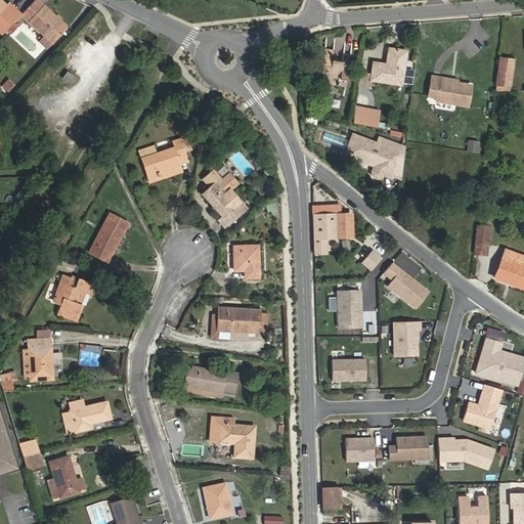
[(0,35),(6,41),(26,20),(11,6),(7,10),(0,2),(0,35)]
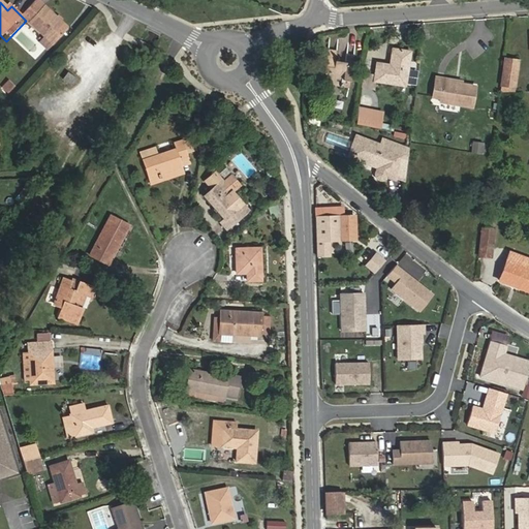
[(72,34),(41,5),(28,20),(51,40),(59,49),(72,34)]
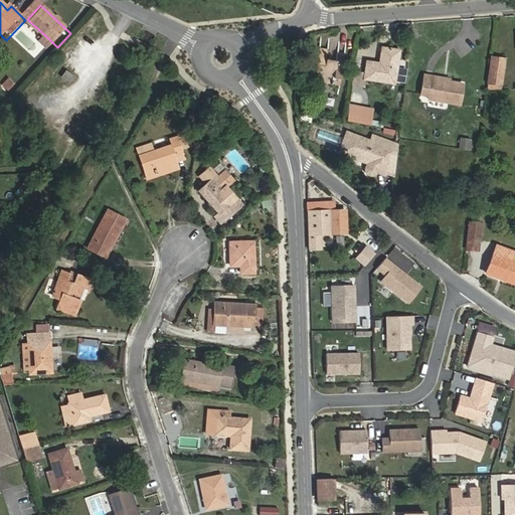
[(42,46),(50,54),(57,47),(49,39),(42,46)]
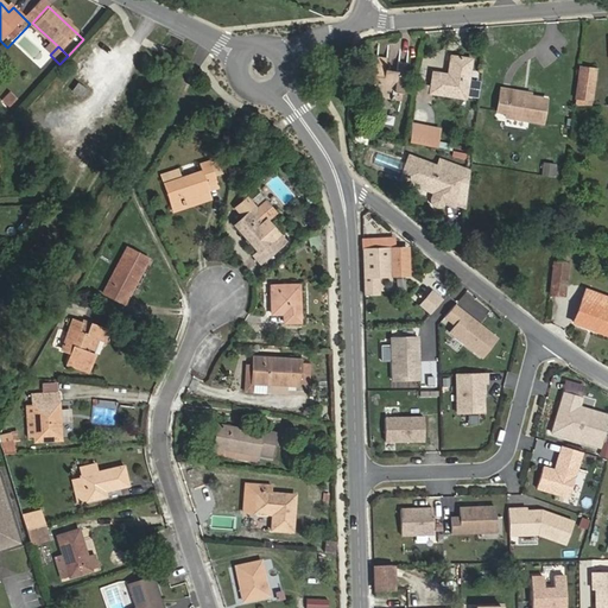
[(393,69),(381,67),(382,55),(373,54),(367,94),(398,97),(403,61),(394,59),(393,69)]
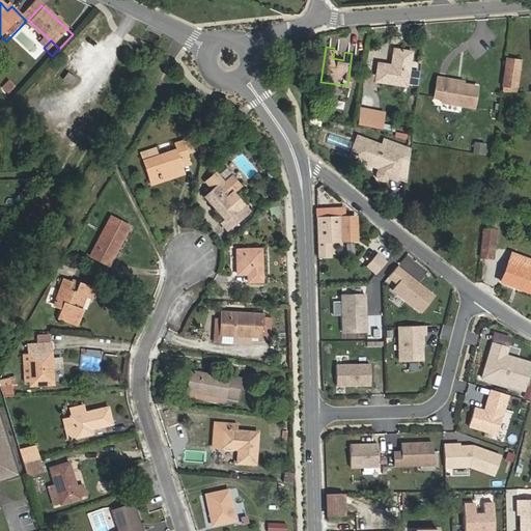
[(403,85),(409,51),(390,48),(389,65),(375,63),(373,80),(403,85)]
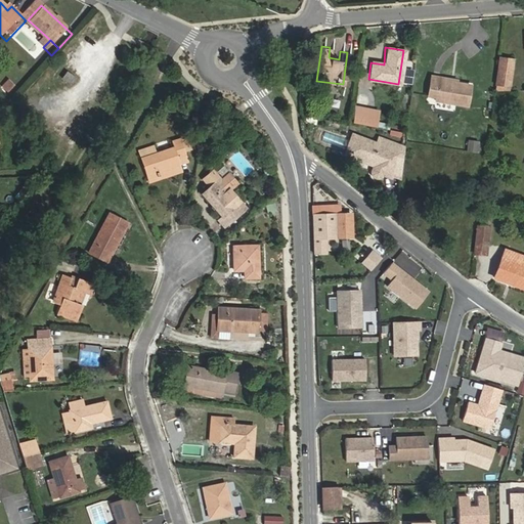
[(509,87),(512,61),(499,59),(495,85),(509,87)]
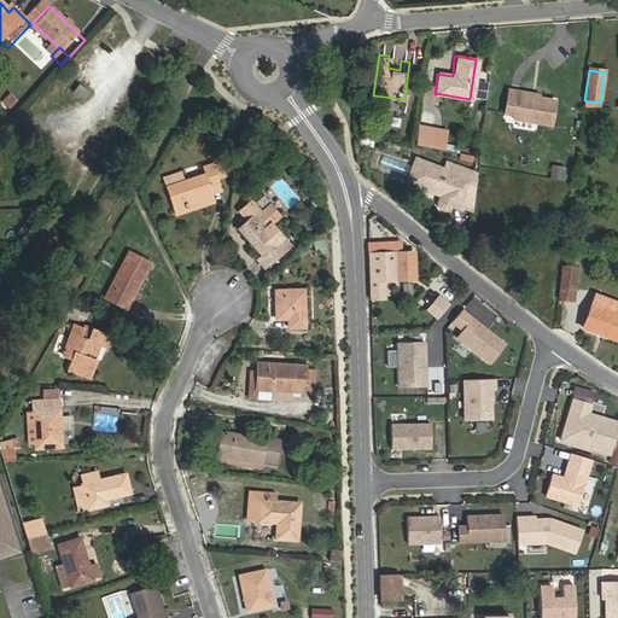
[(553,103),(536,99),(517,95),(518,92),(507,91),(503,114),(513,115),(513,118),(549,126),(553,103)]
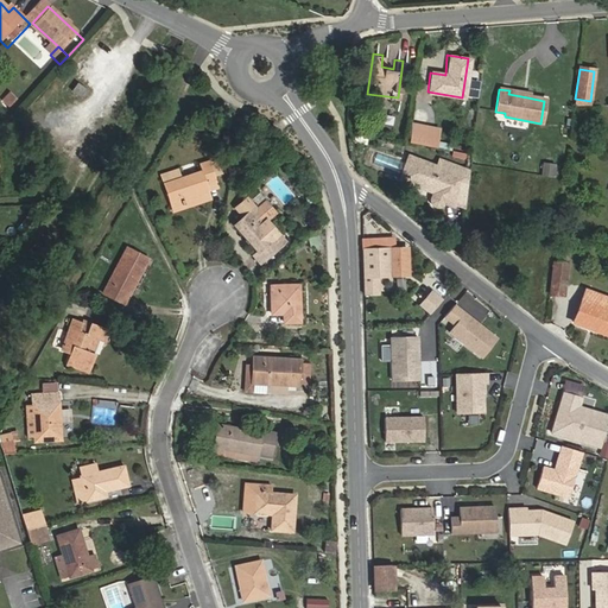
[(90,107),(96,99),(84,90),(78,97),(90,107)]
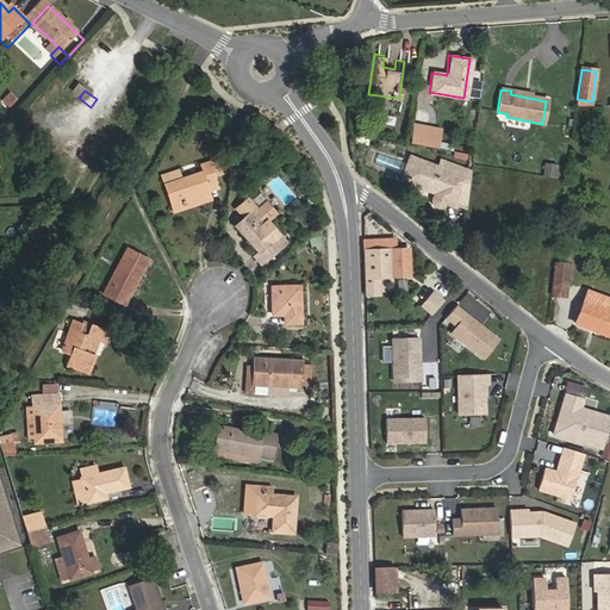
[(16,116),(23,107),(16,101),(8,110),(16,116)]
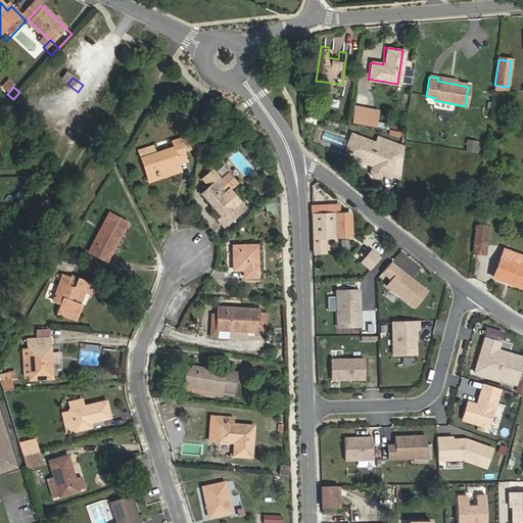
[(372,127),(374,109),(355,107),(354,123),(372,127)]
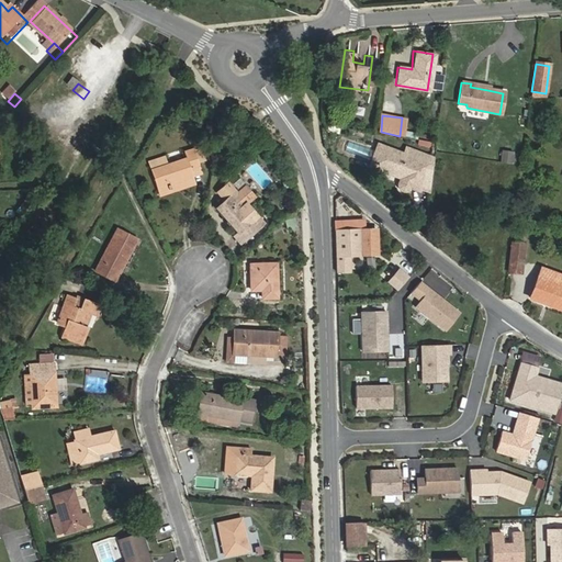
[(407,188),(418,192),(429,165),(378,145),(370,166),(402,178),(400,187),(401,190),(403,191),(405,190),(406,190),(407,188)]
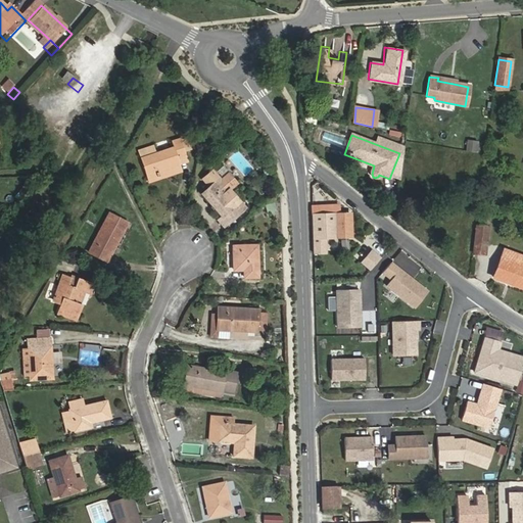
[(476,152),(478,142),(468,141),(466,151),(476,152)]
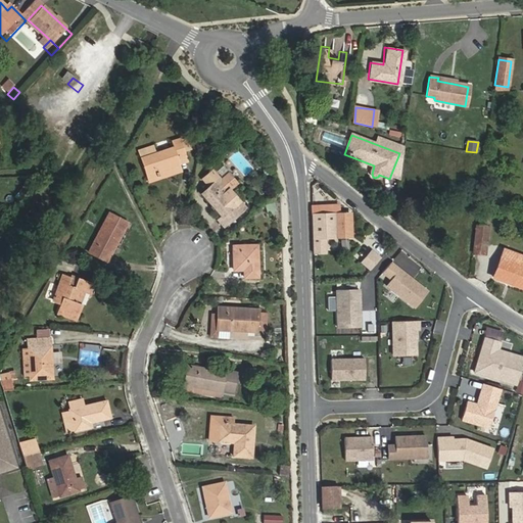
[(141,158),(149,187),(163,183),(162,180),(183,174),(181,165),(188,163),(183,145),(174,148),(176,154),(158,159),(157,153),(141,158)]
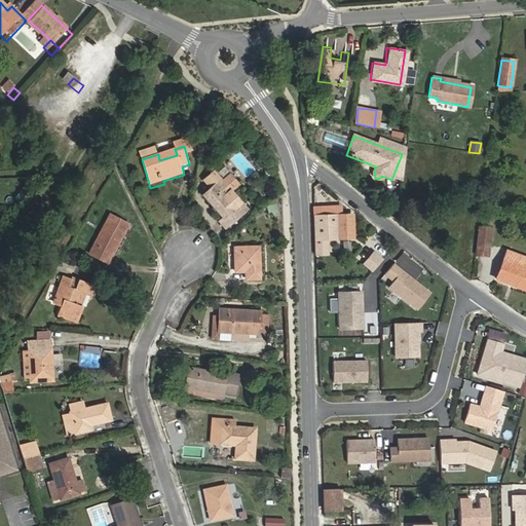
[(164,184),(150,188),(152,192),(186,181),(184,175),(163,181),(164,184)]
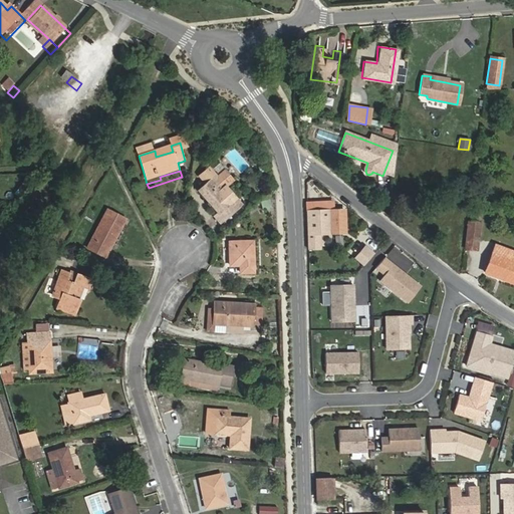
[(219,216),(215,220),(222,228),(245,208),(227,189),(234,184),(225,174),(219,179),(211,171),(203,177),(210,185),(199,195),(219,216)]
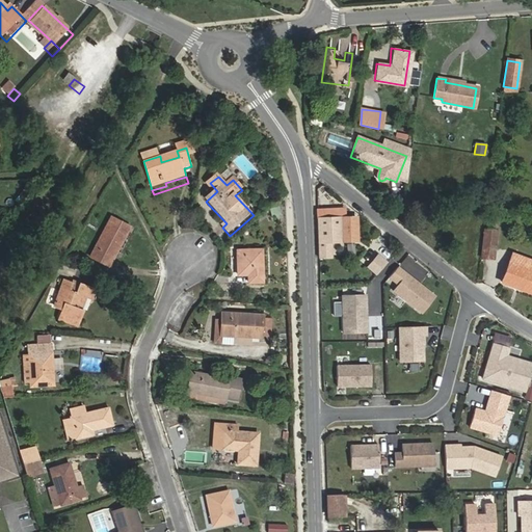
[(268,205),(271,217),(281,215),(277,202),(268,205)]
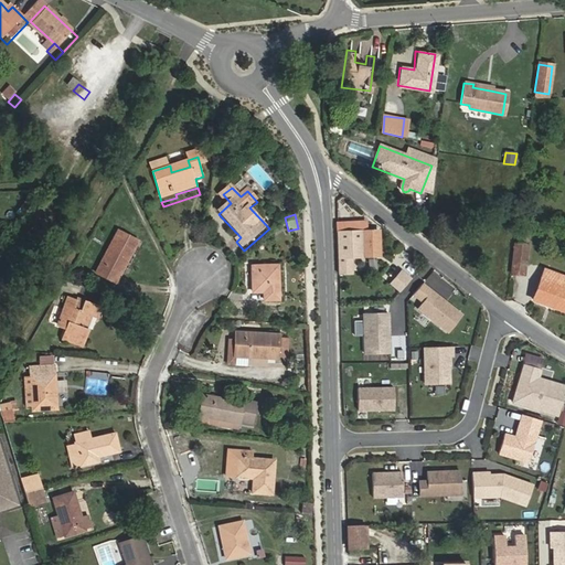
[(379,231),(366,231),(365,222),(337,223),(338,256),(381,255),(380,233),(379,231)]
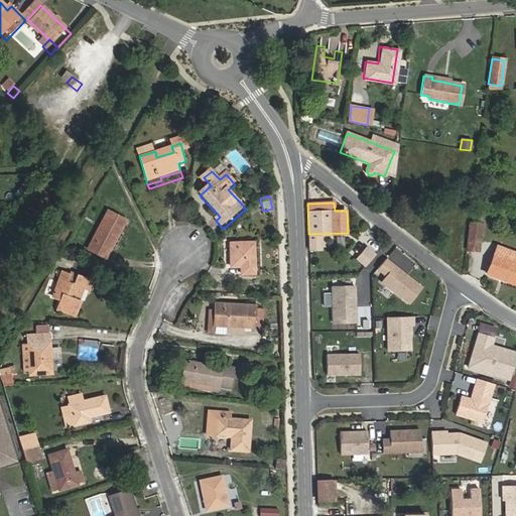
[(473,213),(473,222),(470,222),(467,250),(478,252),(484,214),(473,213)]
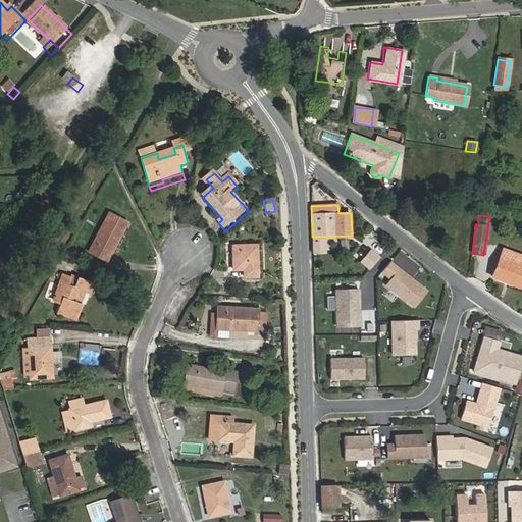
[(107,266),(129,229),(112,219),(91,257),(107,266)]
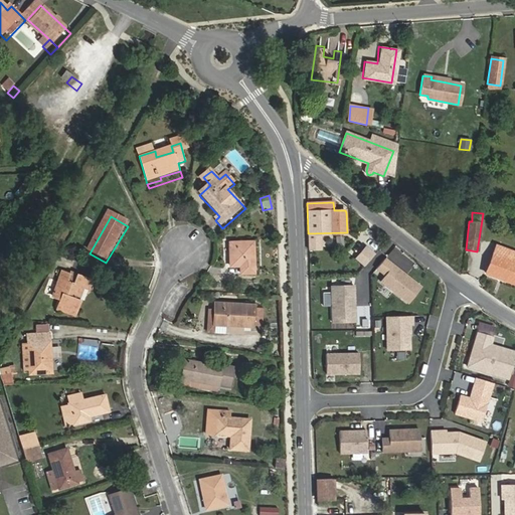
[(239,281),(253,280),(251,246),(228,246),(229,272),(239,272),(239,281)]
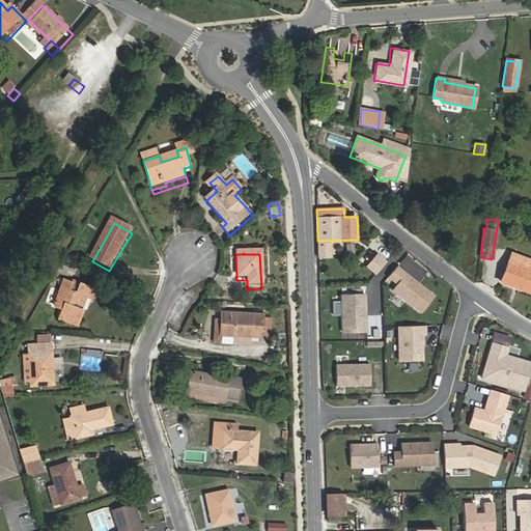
[(526,256),(521,254),(520,257),(512,254),(501,283),(530,294),(530,260),(525,258),(526,256)]
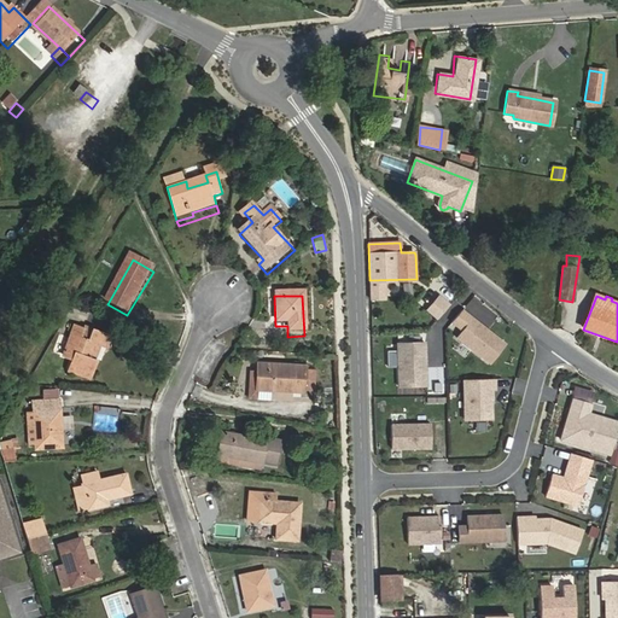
[(507,343),(462,309),(450,324),(462,332),(456,338),(490,365),(507,343)]
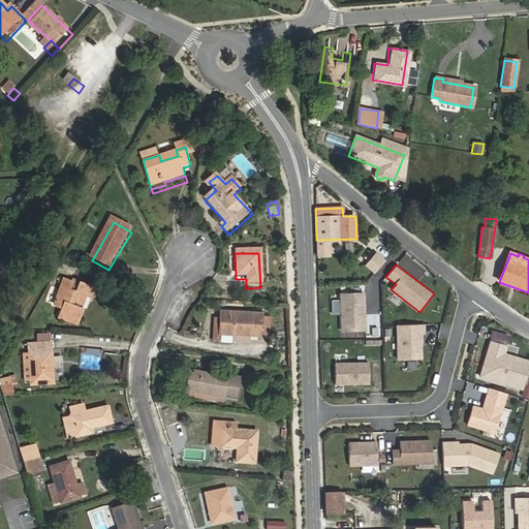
[(113,299),(85,288),(84,291),(78,287),(70,284),(60,309),(68,312),(65,321),(94,333),(103,306),(110,308),(113,299)]
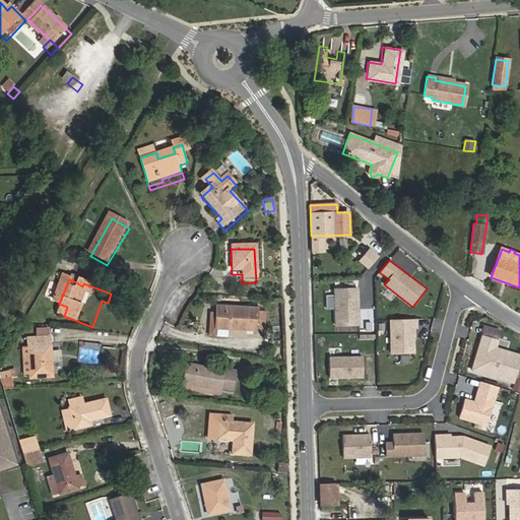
[(359,325),(359,288),(335,289),(336,325),(359,325)]
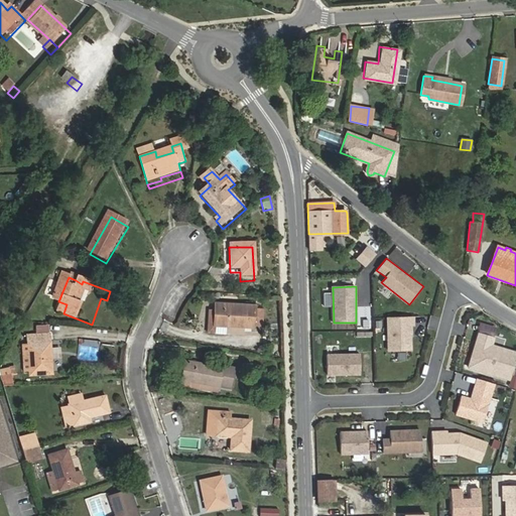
[(254,308),(214,308),(214,313),(214,323),(206,323),(206,335),(221,334),(221,330),(254,330),(254,328),(254,308)]
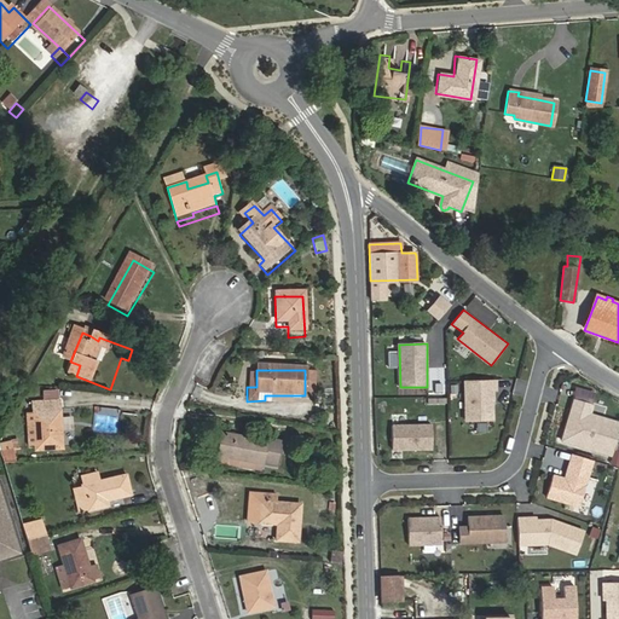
[(317,393),(317,370),(305,370),(305,393),(317,393)]
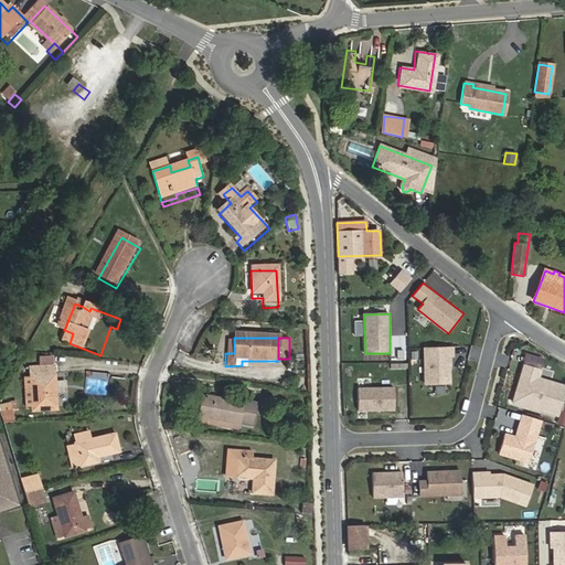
[(225,353),(234,353),(234,343),(225,343),(225,353)]
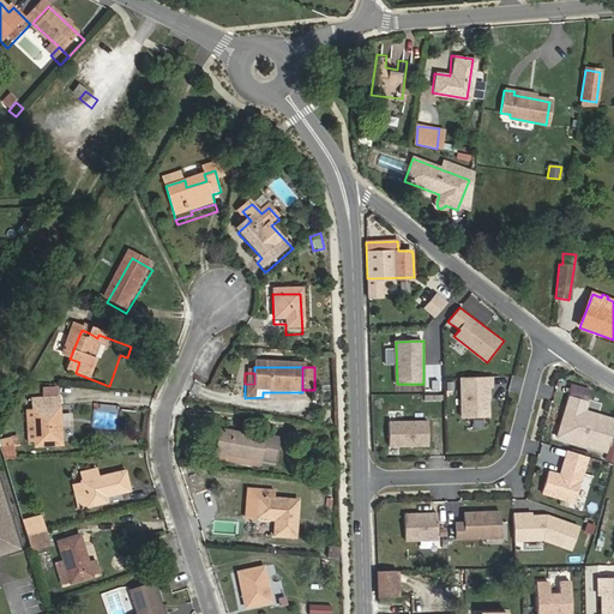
[(491,416),(489,386),(493,386),(493,377),(462,377),(463,417),(491,416)]
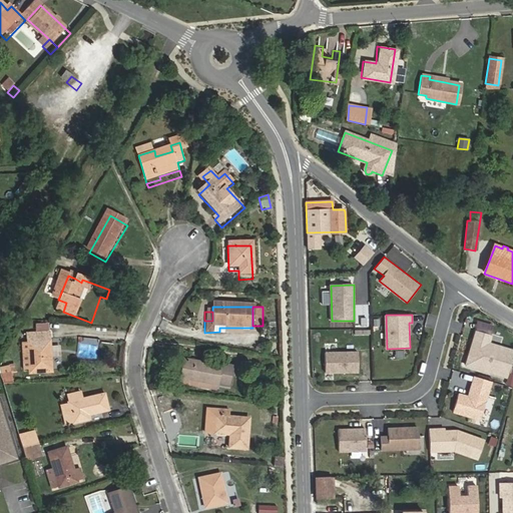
[(476,339),(468,366),(507,378),(512,357),(512,350),(490,344),(492,337),(478,332),(476,339)]
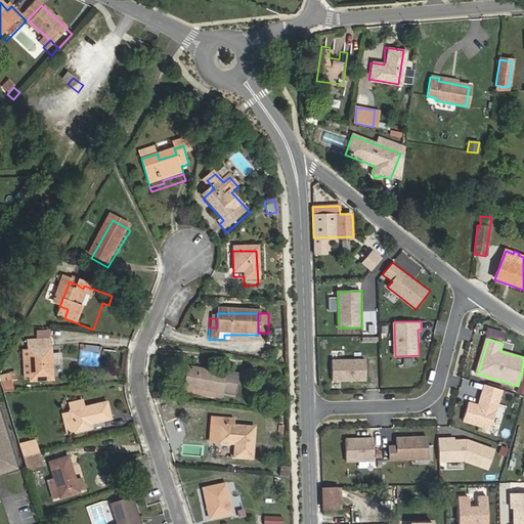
[(52,345),(29,346),(30,354),(30,376),(23,376),(23,383),(30,384),(30,386),(53,386),(52,345)]
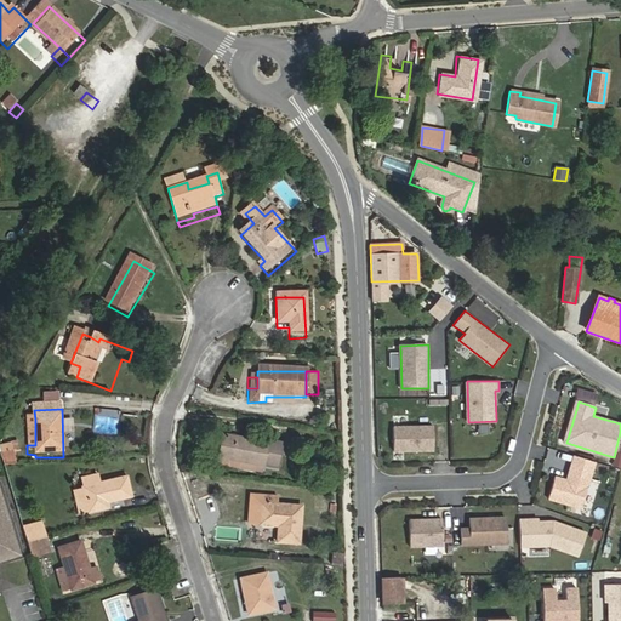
[(72,416),(62,416),(63,431),(73,429),(72,416)]
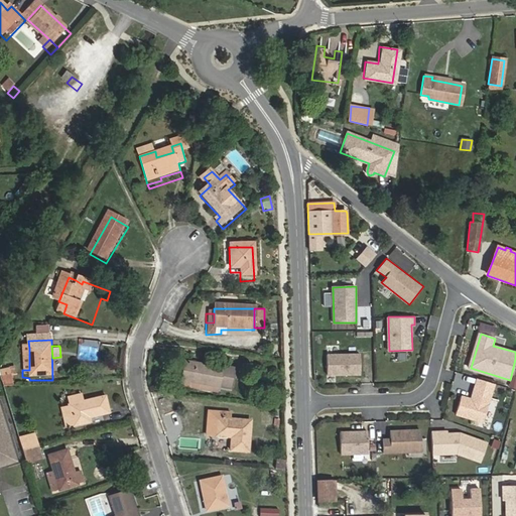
[(361,374),(360,354),(327,355),(328,375),(361,374)]
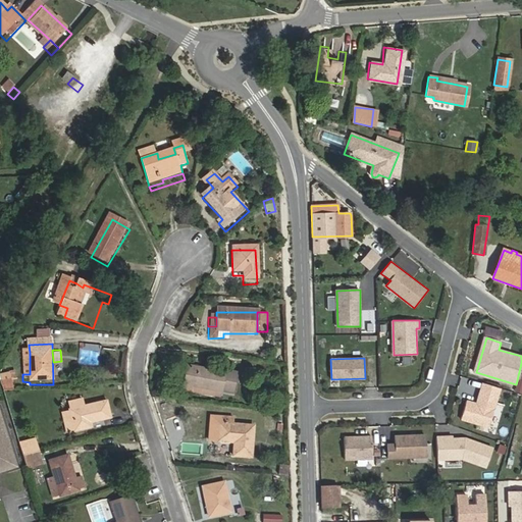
[(236,381),(186,374),(183,395),(221,401),(222,397),(233,399),(236,381)]
